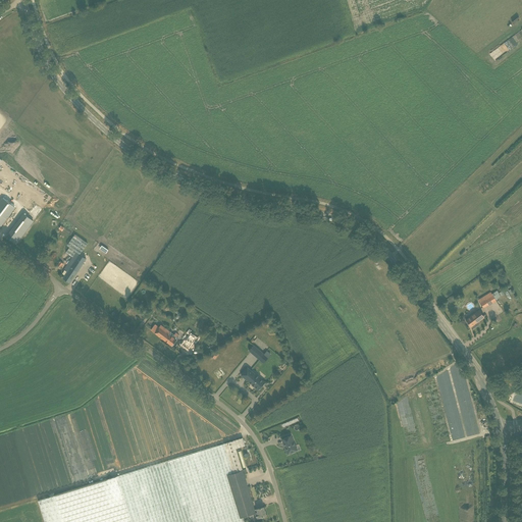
[(510,47),(521,41),(521,38),(519,33),(507,40),(510,47)]
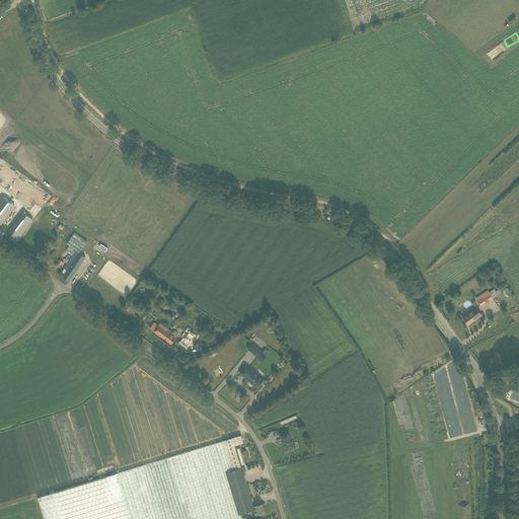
[(0,173),(0,186),(6,191),(12,182),(0,173)]
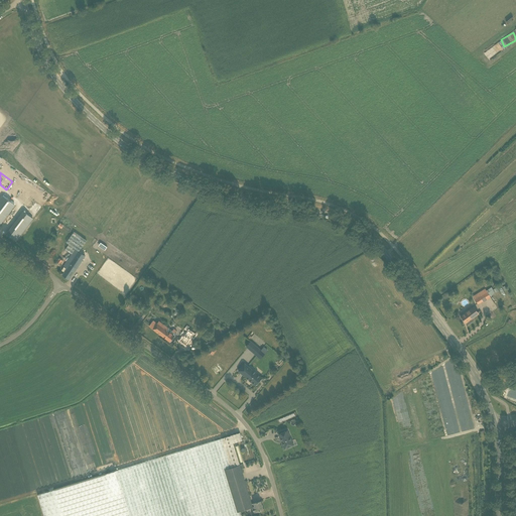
[(30,209),(36,200),(16,186),(10,196),(30,209)]
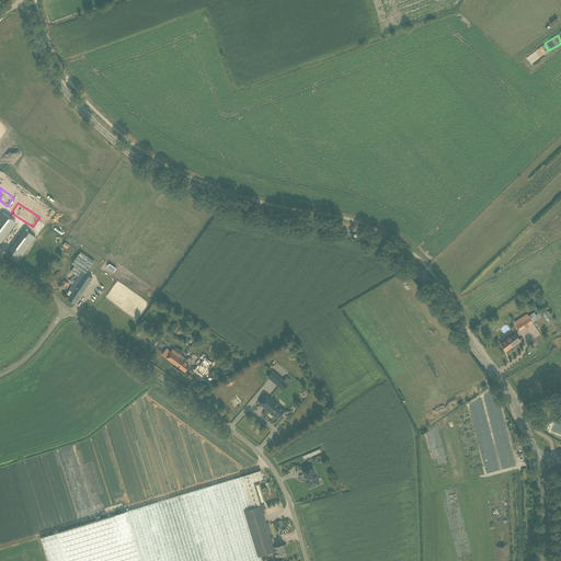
[(0,217),(0,244),(16,224),(3,214),(0,217)]
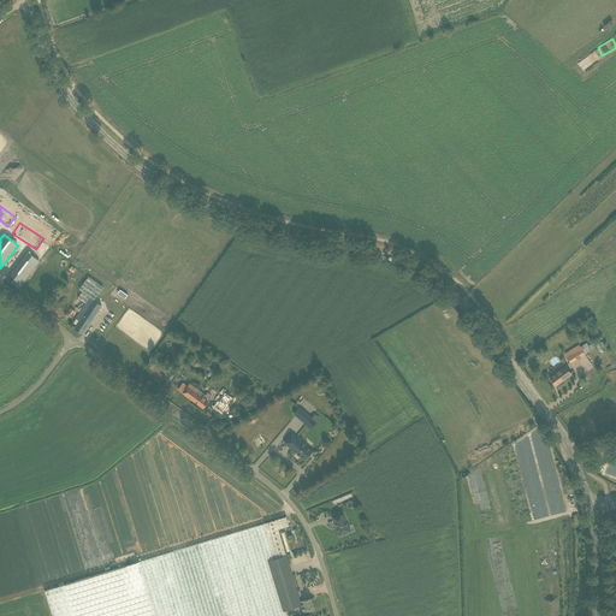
[(39,261),(27,253),(7,279),(19,288),(39,261)]
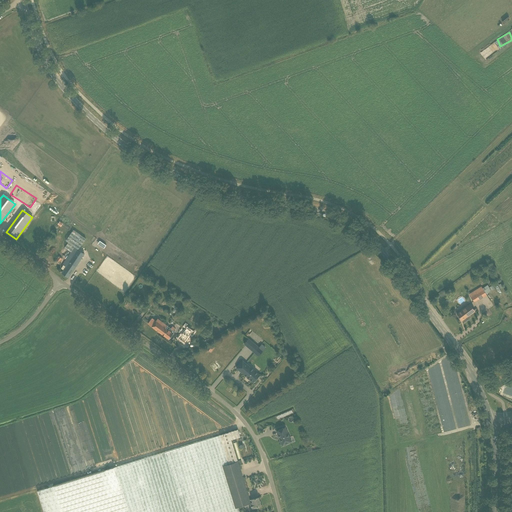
[(63,265),(61,268),(63,269),(64,270),(62,273),(68,277),(84,254),(78,249),(80,246),(85,239),(73,230),(65,241),(68,242),(64,248),(66,249),(71,252),(62,264),(63,265)]
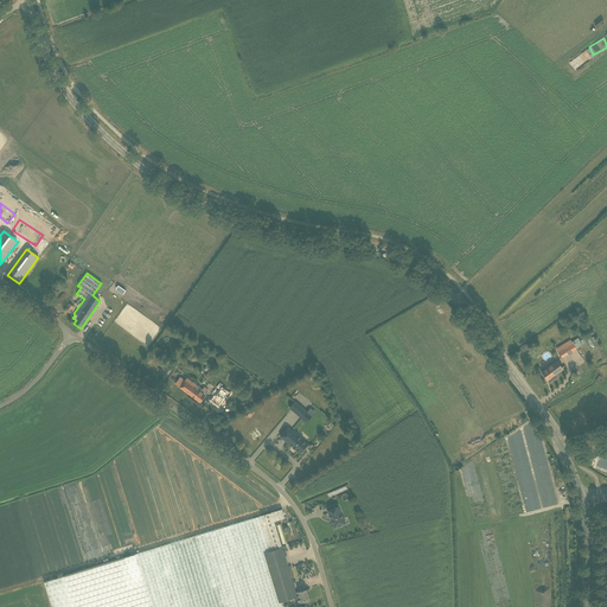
[(572,342),(576,347),(581,344),(577,338),(572,342)]
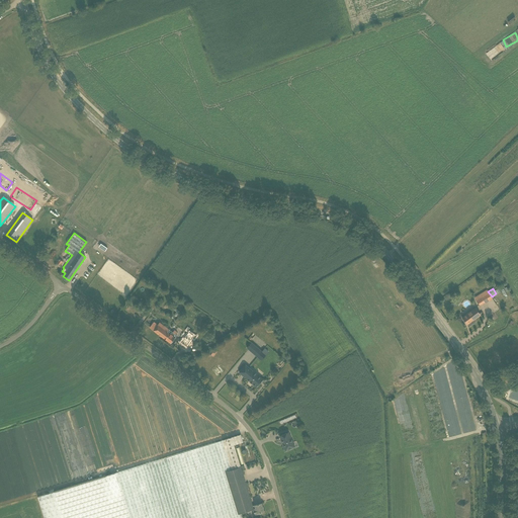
[(480,294),(475,297),(478,301),(479,305),(480,306),(485,301),(480,294)]
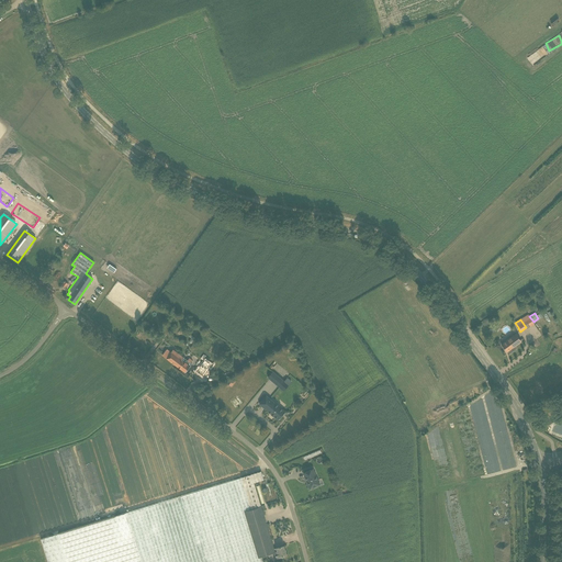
[(516,334),(501,345),(507,352),(507,351),(509,353),(516,349),(514,347),(521,341),(516,334)]
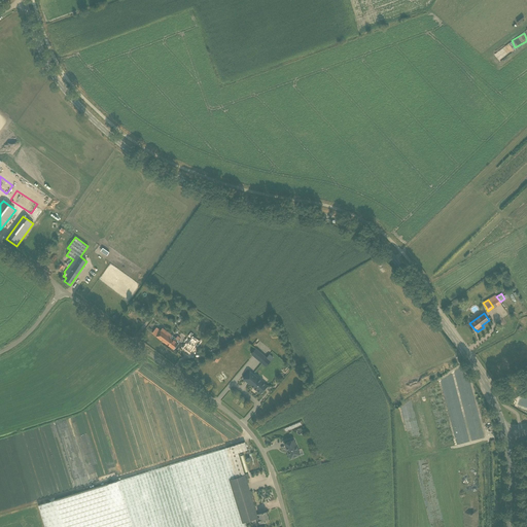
[(156,327),(152,334),(174,349),(177,345),(180,342),(162,328),(161,330),(156,327)]
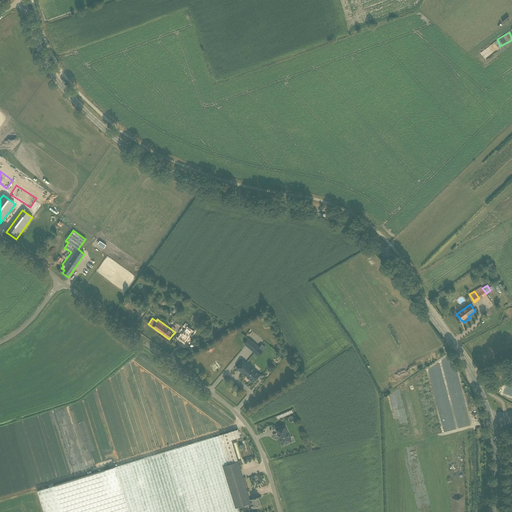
[(181,331),(181,332),(178,336),(180,337),(179,338),(184,342),(190,334),(192,335),(195,331),(186,324),(185,326),(187,328),(183,333),(181,331)]
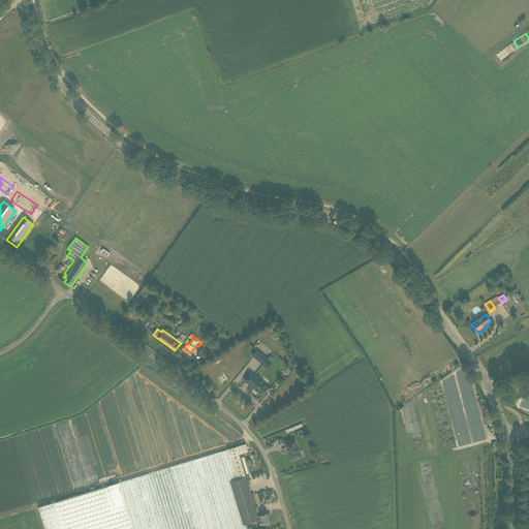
[(256,349),(252,355),(262,365),(268,359),(256,349)]
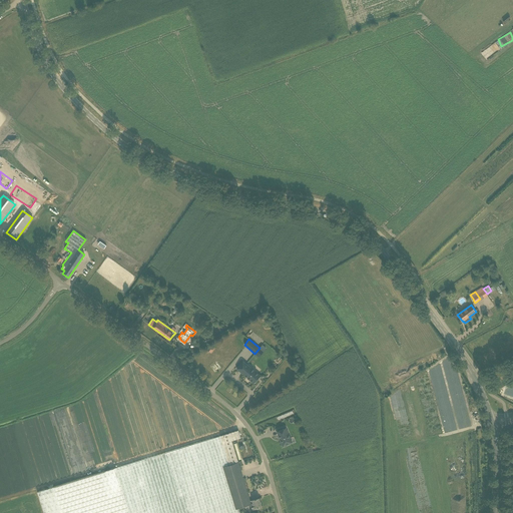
[(205,349),(210,353),(214,349),(210,345),(205,349)]
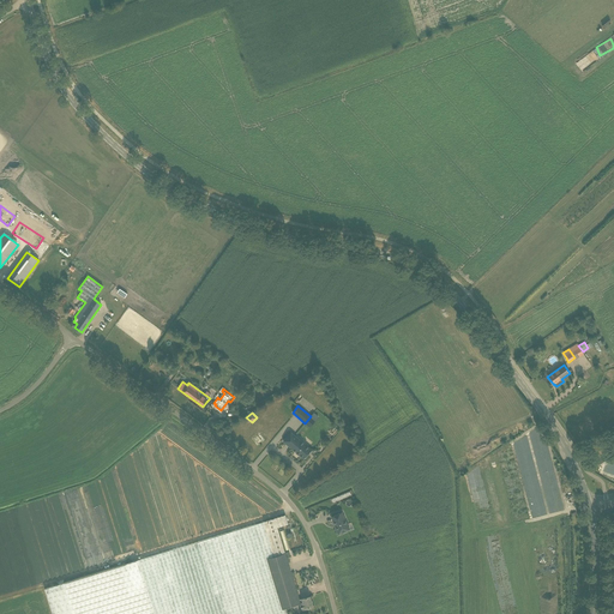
[(250,438),(257,446),(265,440),(258,432),(250,438)]
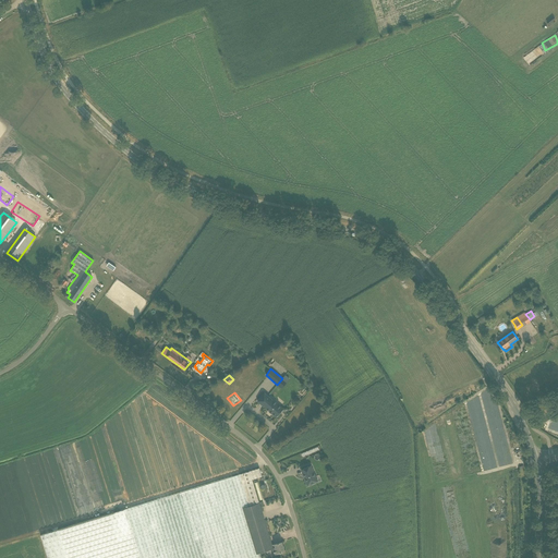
[(257,401),(277,417),(283,409),(265,392),(257,401)]
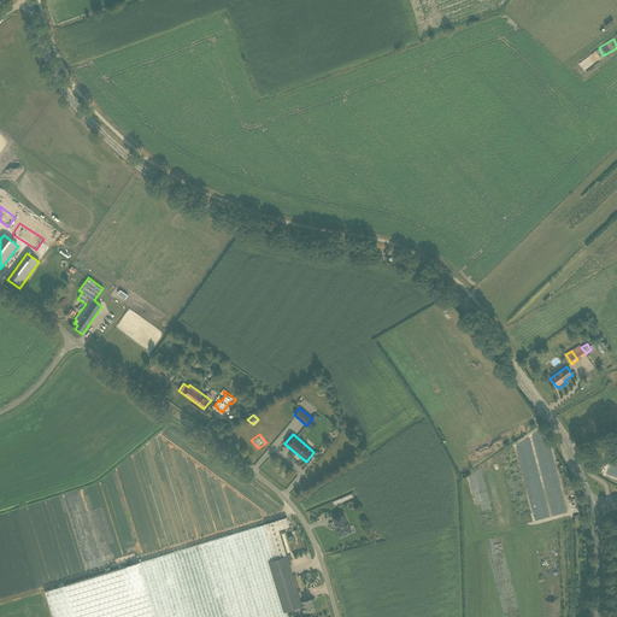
[(348,527),(344,515),(333,519),(338,532),(340,538),(351,533),(347,527),(348,527)]
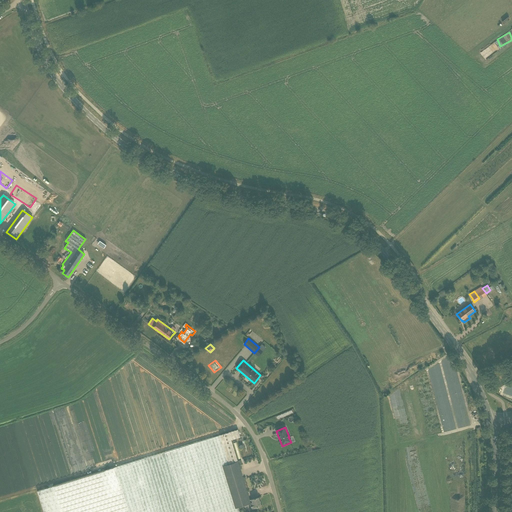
[(240,437),(238,429),(116,466),(116,467),(37,491),(43,511),(240,511),(239,507),(250,504),(252,508),(261,505),(258,497),(252,499),(250,500),(231,440),(240,437)]
